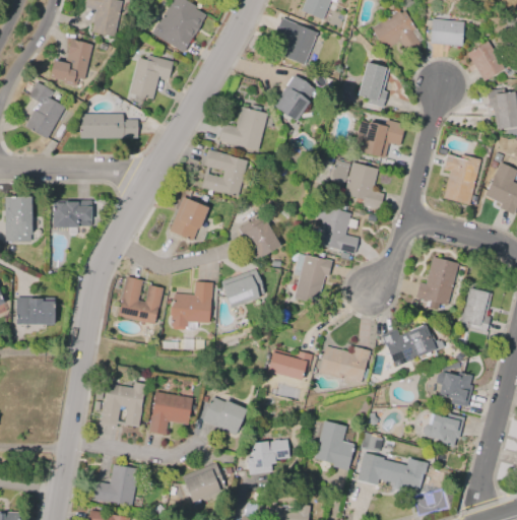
[(118,0),(123,1),(115,37),(91,33),(97,10),(85,8),(86,0),(118,0)]
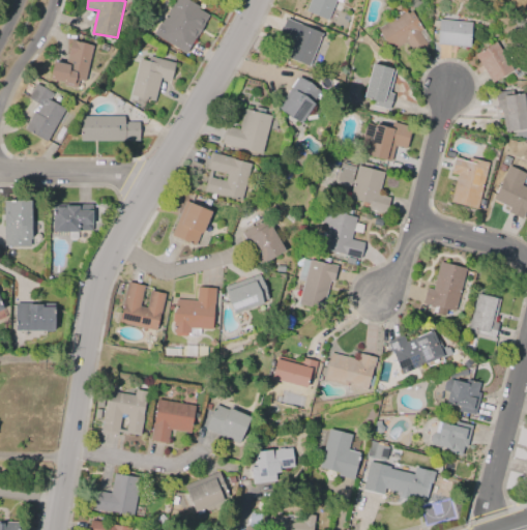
[(155,34),(162,24),(163,24),(176,0),(191,0),(202,6),(201,8),(211,15),(188,54),(155,34)]
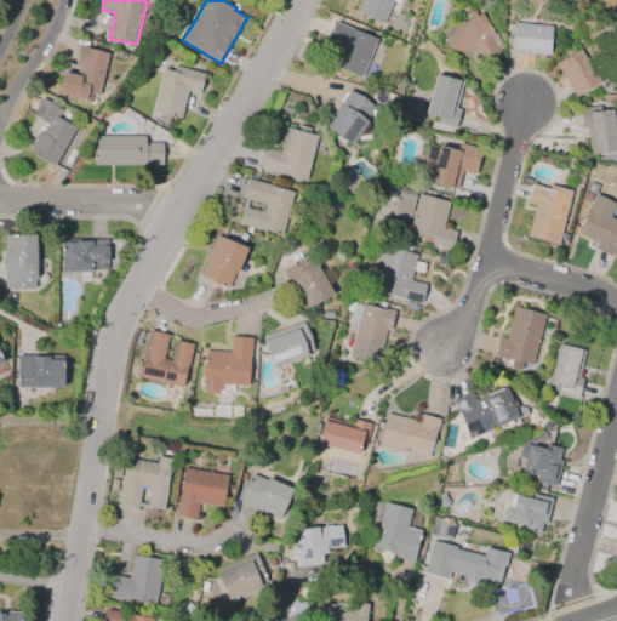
[(395,0),(387,23),(360,12),(365,0),(395,0)]
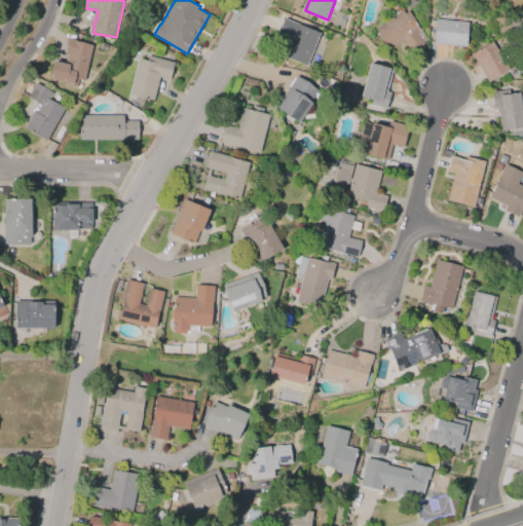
[(376,29),(405,11),(407,13),(411,10),(421,30),(418,32),(425,44),(411,52),(405,41),(389,51),(376,29)]
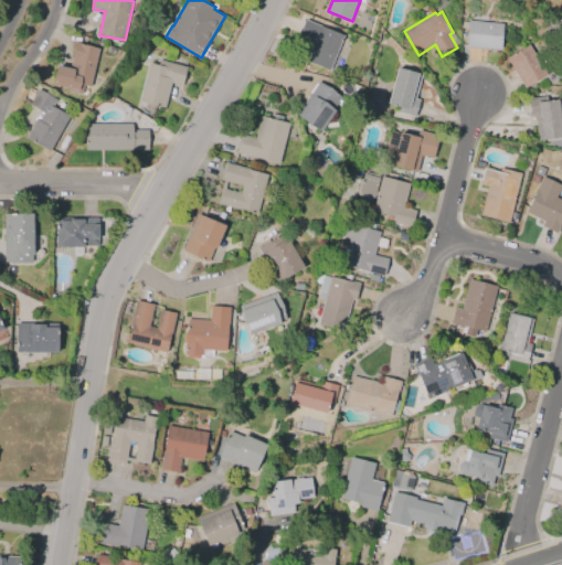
[(307,20),(346,35),(331,71),(309,62),(317,42),(301,35),(307,20)]
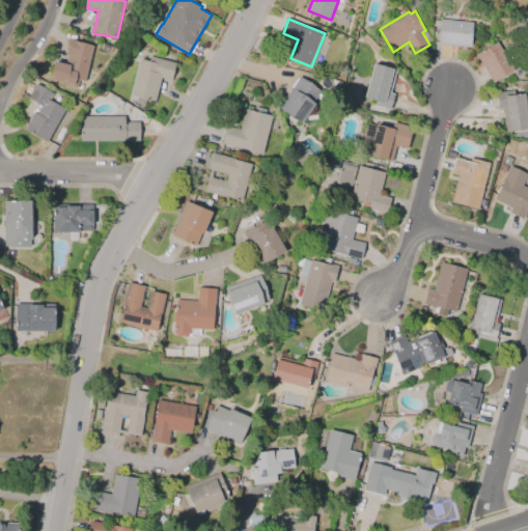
[(472,48),(440,45),(442,19),(475,23),(472,48)]
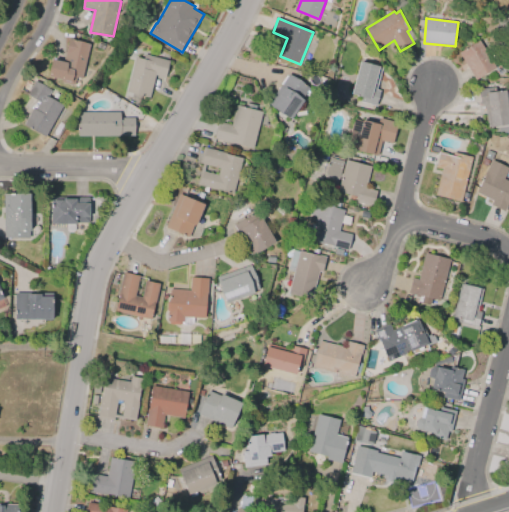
[(75,85),(63,81),(63,79),(49,76),(53,59),(65,62),(71,38),(92,43),(83,78),(77,77),(75,85)]
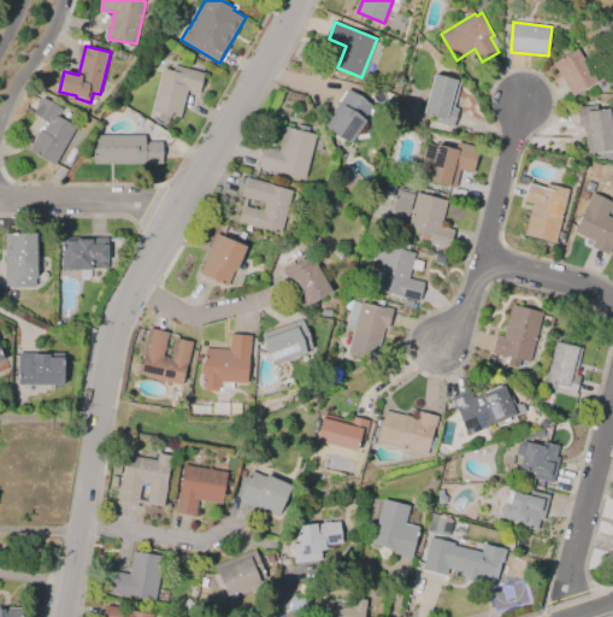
[(555,63),(579,48),(600,82),(575,97),(555,63)]
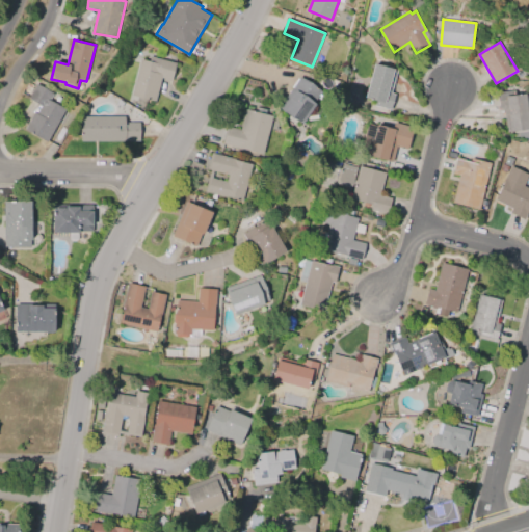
[(133,96),(142,59),(151,61),(152,56),(178,63),(173,82),(163,79),(157,102),(133,96)]
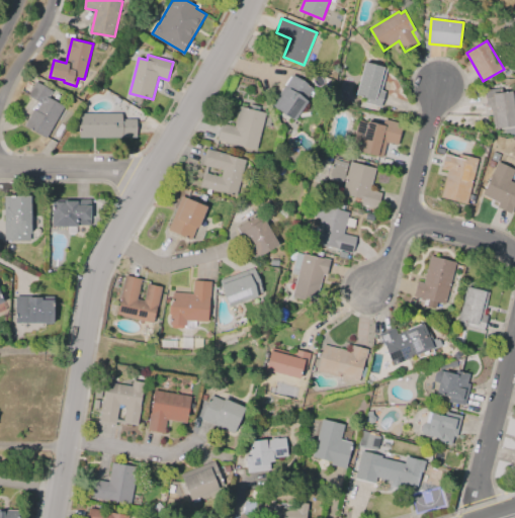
[(389,68),(382,91),(385,91),(381,107),(365,103),(367,97),(357,95),(365,62),(389,68)]
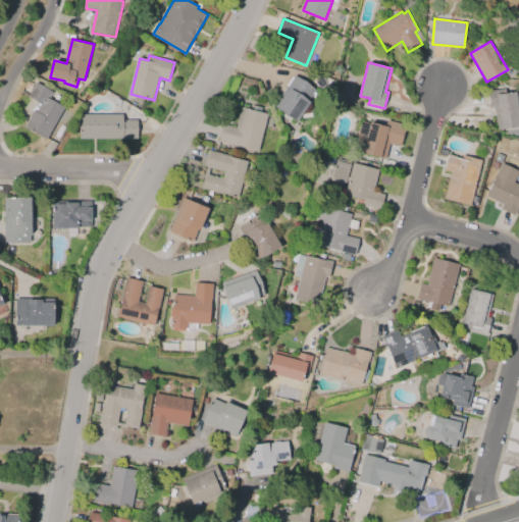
[(296,75),(317,90),(309,101),(311,103),(299,121),(276,106),(296,75)]
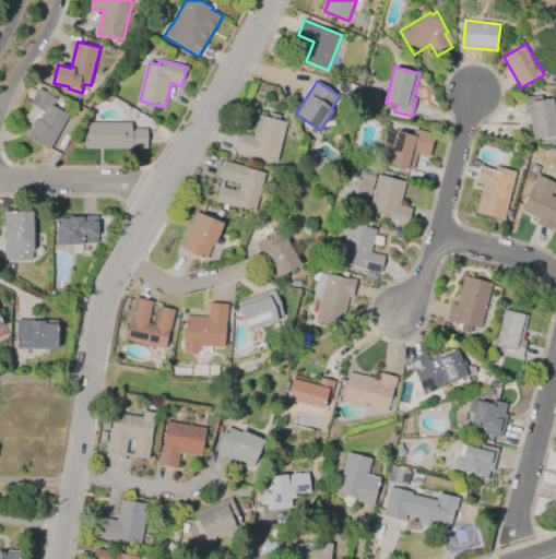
[(72,116),(52,150),(28,137),(38,118),(40,120),(46,110),(33,104),(40,88),(58,98),(55,106),(72,116)]
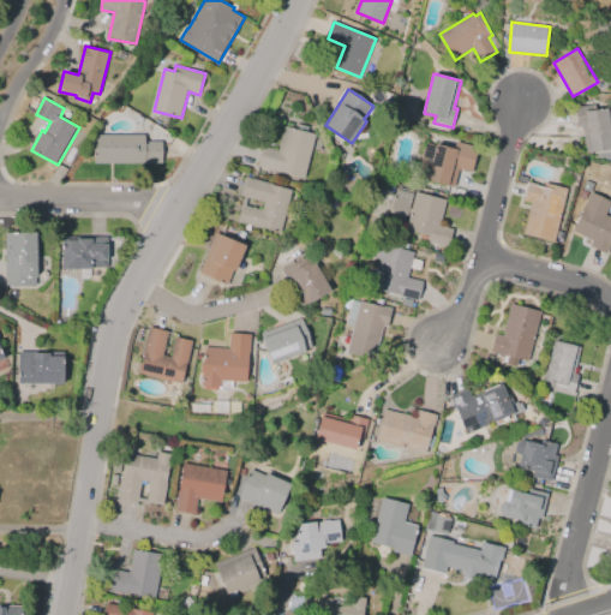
[(610,108),(610,150),(588,154),(586,135),(581,135),(577,106),(604,103),(605,108),(610,108)]
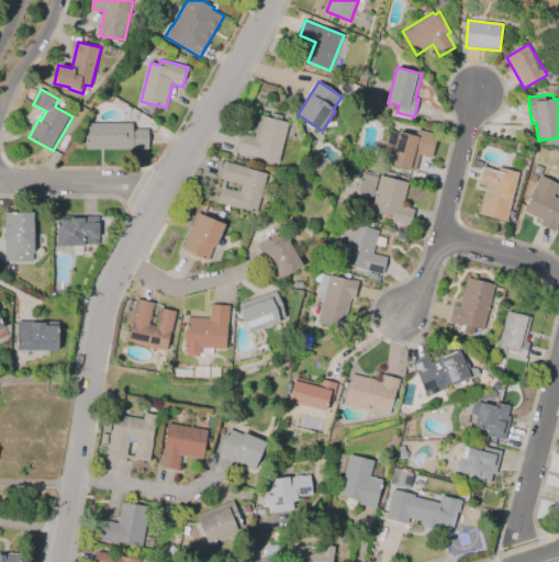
[(256,137),(260,116),(289,123),(279,164),(236,153),(241,134),(256,137)]
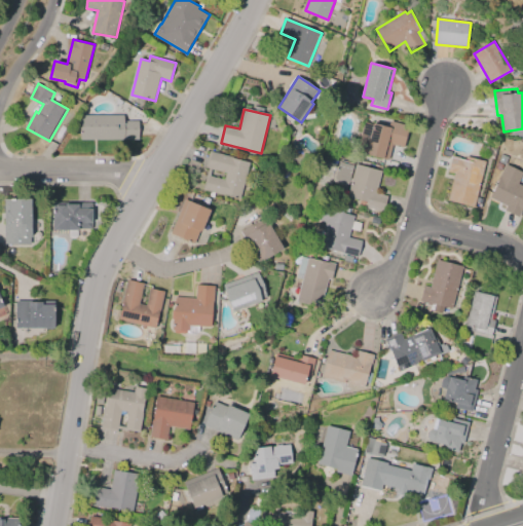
[(82,115),(125,115),(125,121),(140,121),(140,140),(82,140),(82,115)]
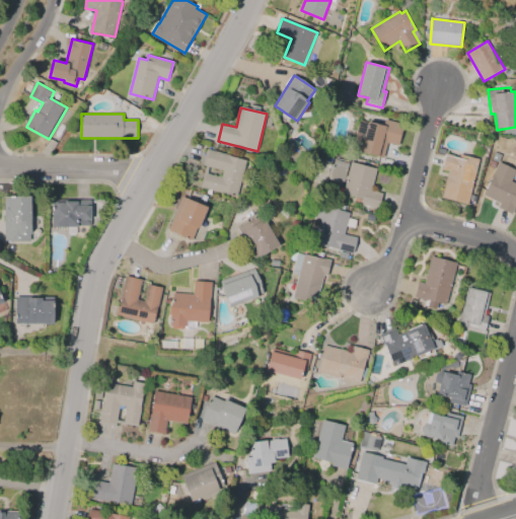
[(361,121),(369,123),(369,122),(385,126),(386,120),(406,125),(399,146),(389,143),(385,159),(377,157),(377,158),(353,151),(361,121)]
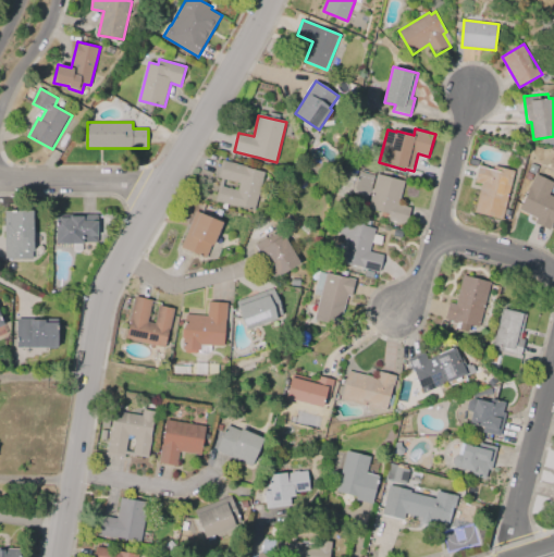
[(223,160),(266,172),(255,211),(217,200),(222,177),(219,176),(223,160)]
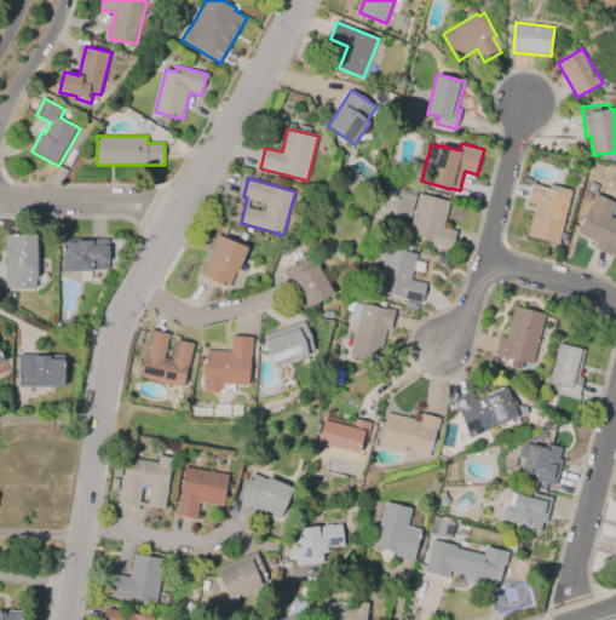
[(573,190),(559,245),(528,236),(536,205),(529,204),(534,184),(542,187),(542,188),(550,189),(551,184),(573,190)]
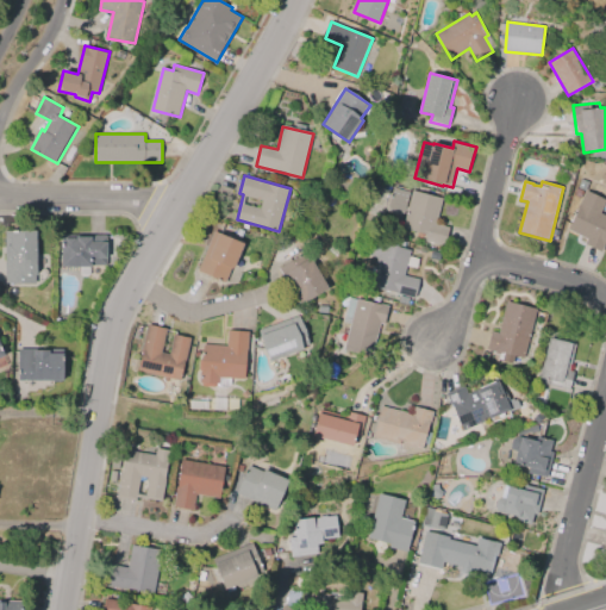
[(389,211),(394,188),(411,192),(405,215),(389,211)]
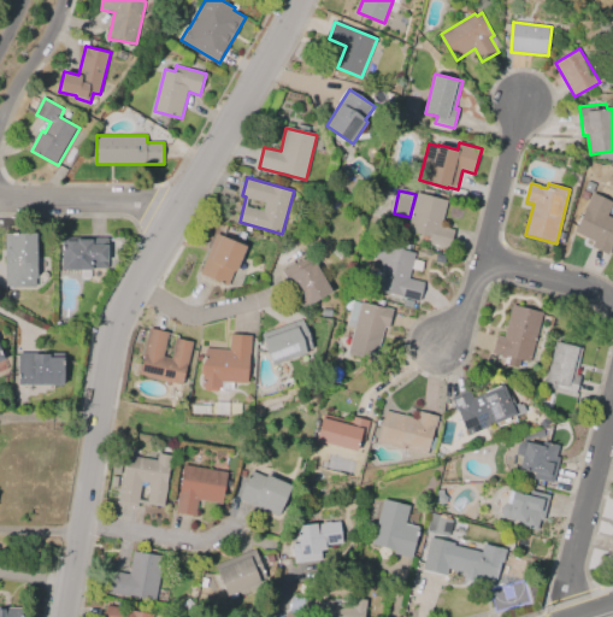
[(408,231),(419,192),(448,200),(442,227),(455,230),(451,248),(431,244),(432,238),(408,231)]
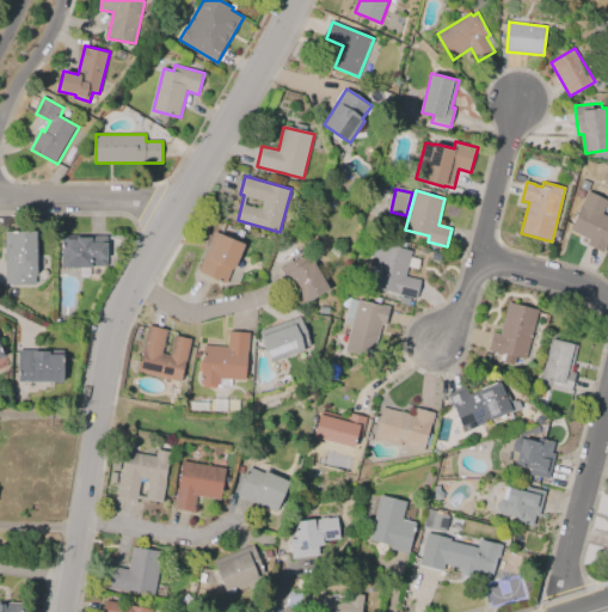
[(571,232),(590,191),(607,200),(607,208),(603,214),(607,215),(607,249),(606,252),(588,244),(590,240),(571,232)]
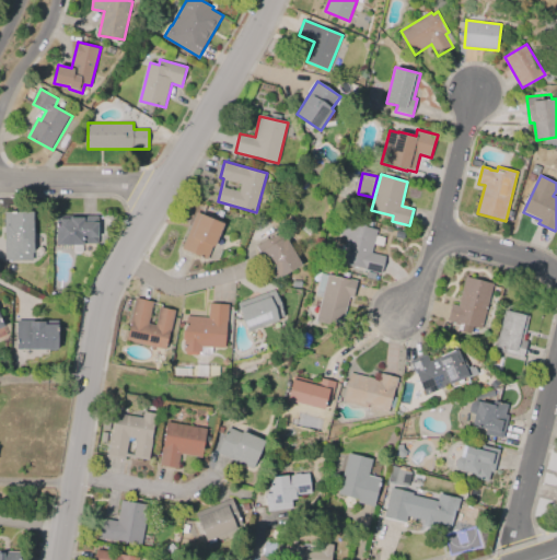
[(35,212),(35,253),(34,253),(34,260),(6,260),(6,212),(35,212)]
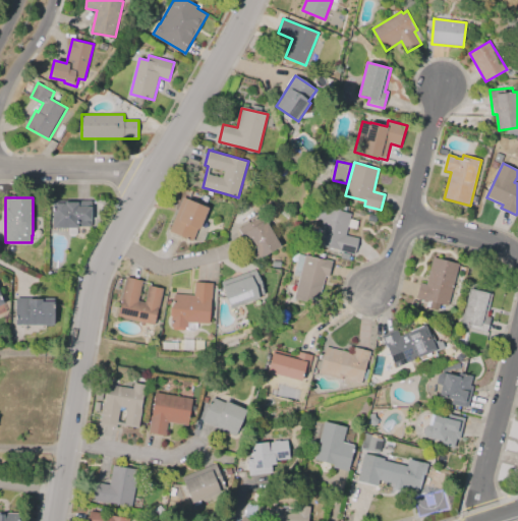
[(210,208),(200,230),(198,229),(193,241),(170,231),(184,197),(210,208)]
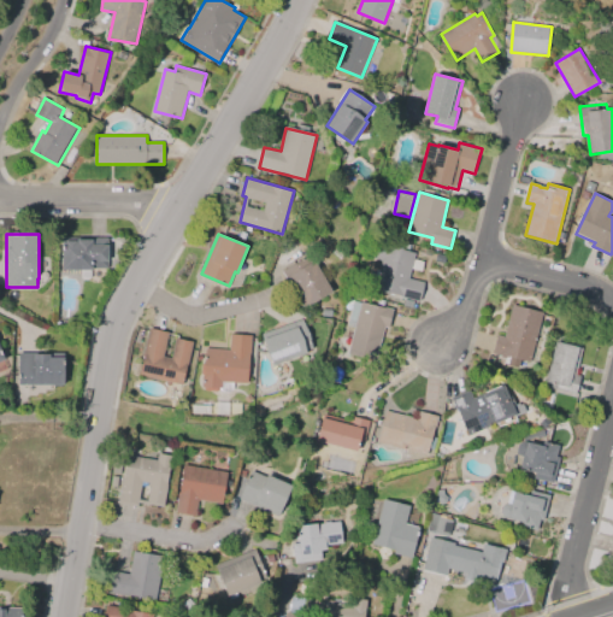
[(110,238),(110,268),(92,268),(92,277),(89,280),(86,280),(82,277),(82,270),(64,270),(64,241),(78,241),(78,240),(94,240),(94,238),(110,238)]
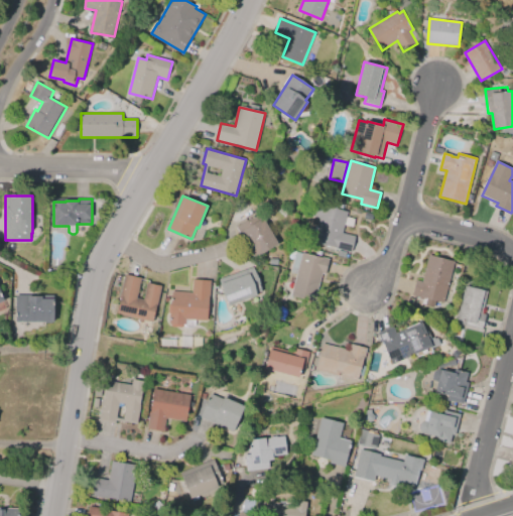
[(353,252),(314,242),(322,218),(312,216),(316,203),(350,211),(344,233),(357,236),(353,252)]
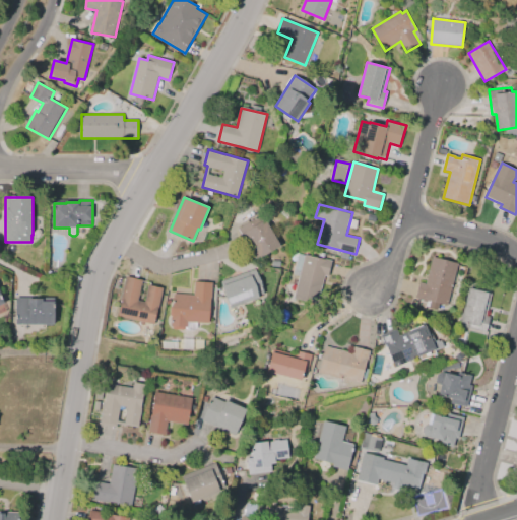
[(239,229),(263,215),(281,246),(257,260),(239,229)]
